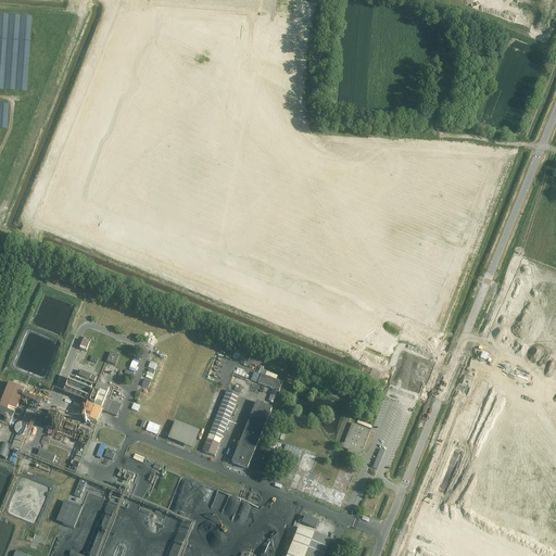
[(91,340),(85,338),(80,349),(86,351),(91,340)]
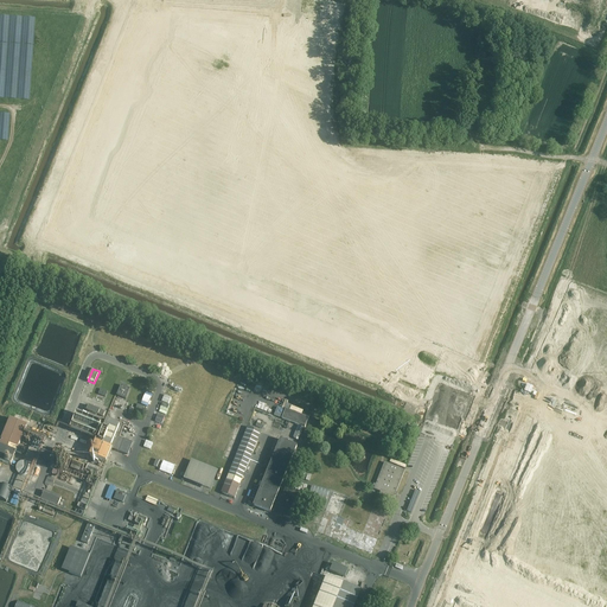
[(131,389),(121,385),(116,396),(126,400),(131,389)]
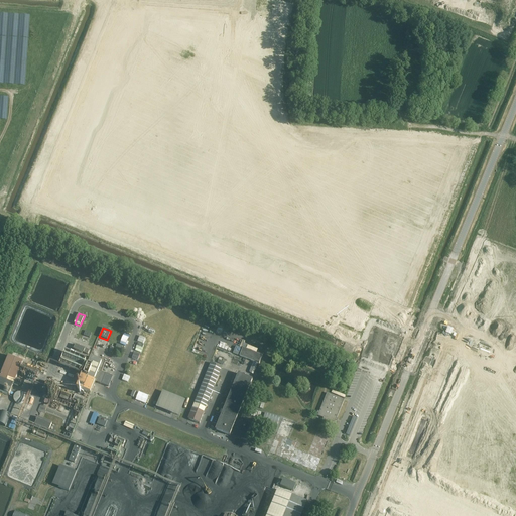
[(74,349),(88,355),(90,350),(76,345),(74,349)]
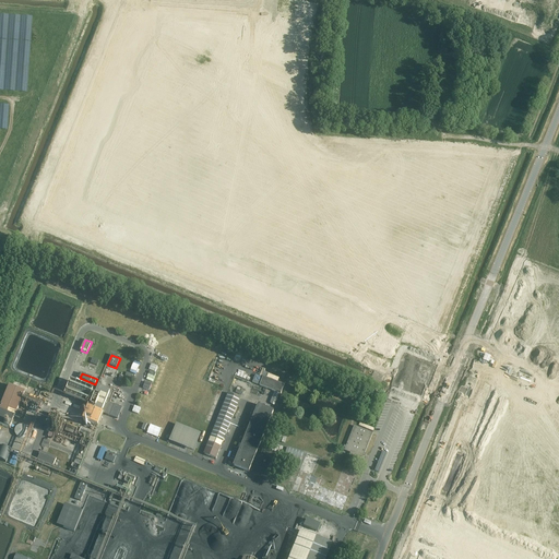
[(256,376),(252,382),(259,384),(259,382),(260,382),(262,378),(256,376)]
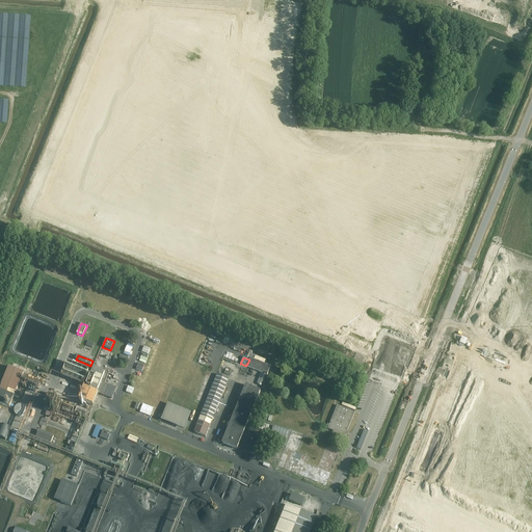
[(247,367),(267,375),(271,367),(264,364),(254,360),(250,358),(247,367)]
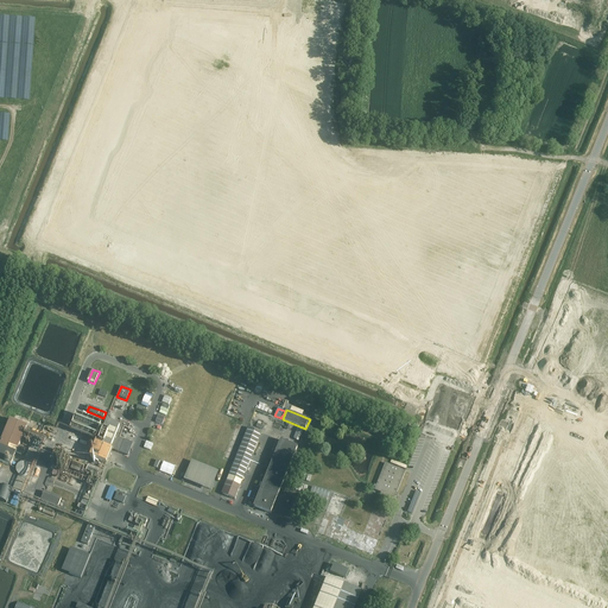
[(89,418),(77,413),(70,430),(95,439),(102,423),(101,423),(102,420),(90,416),(89,418)]
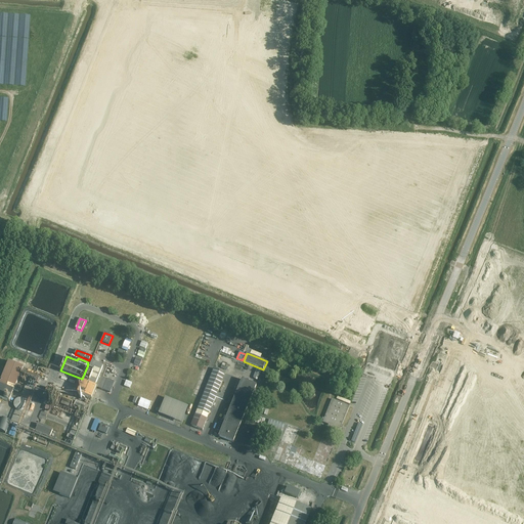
[(24,367),(8,361),(0,382),(0,397),(9,402),(14,390),(19,393),(22,387),(16,385),(24,367)]
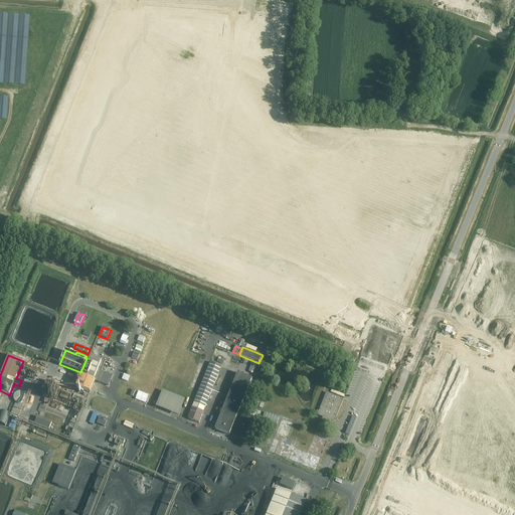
[(81,374),(76,387),(90,392),(95,380),(109,386),(113,376),(102,371),(105,362),(109,363),(111,360),(103,357),(102,360),(92,356),(83,375),(81,374)]
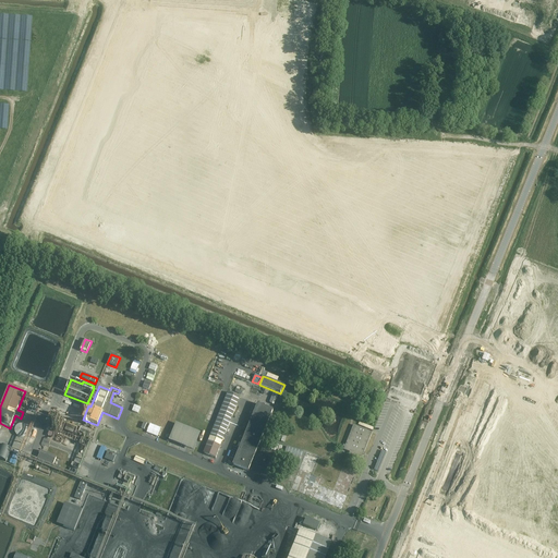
[(240,397),(228,391),(203,453),(216,458),(240,397)]
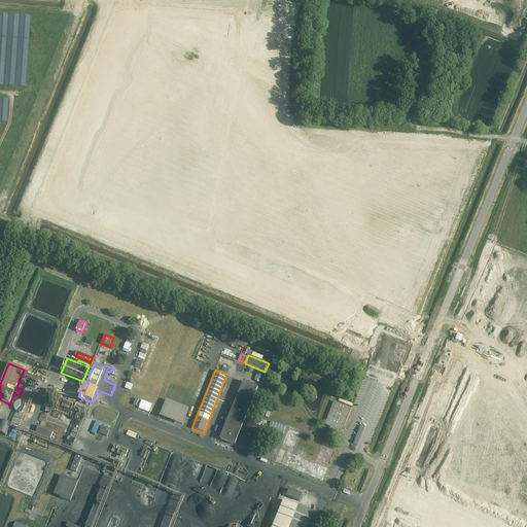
[(264,372),(259,370),(254,381),(258,383),(264,372)]
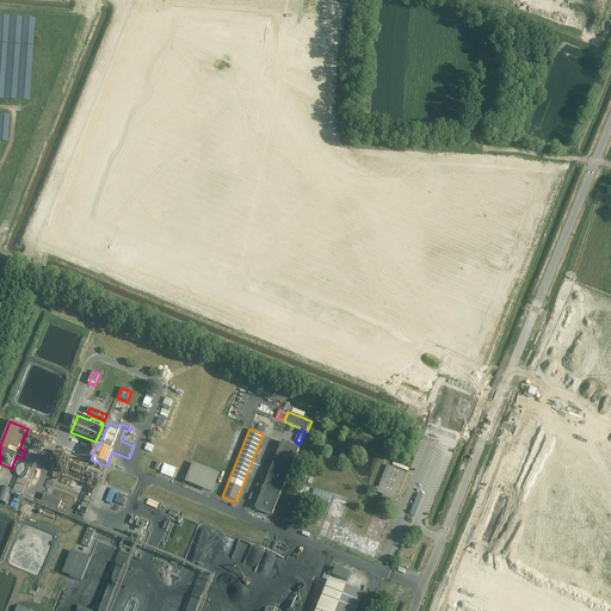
[(298,449),(282,442),(255,508),(272,516),(298,449)]
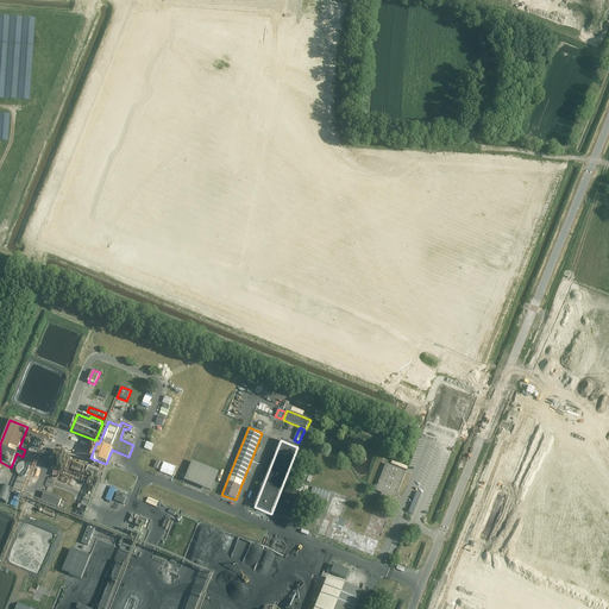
[(89,457),(77,452),(76,457),(77,460),(83,463),(83,462),(87,463),(89,457)]
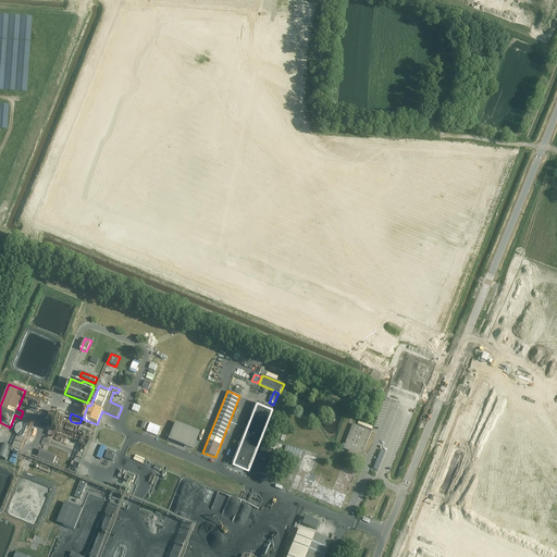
[(29,433),(25,422),(15,426),(20,437),(29,433)]
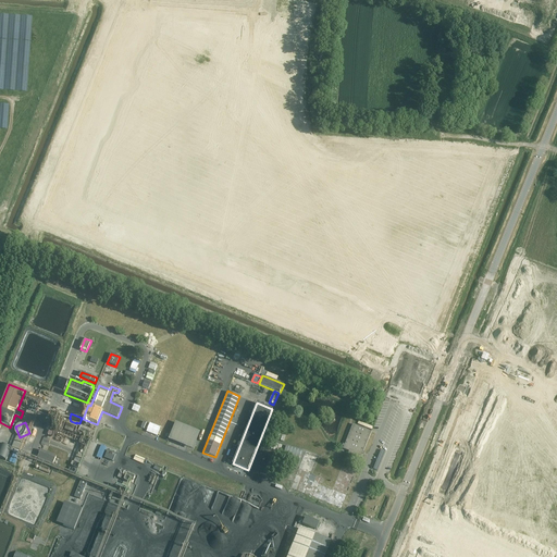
[(65,430),(75,434),(78,426),(67,422),(65,430)]
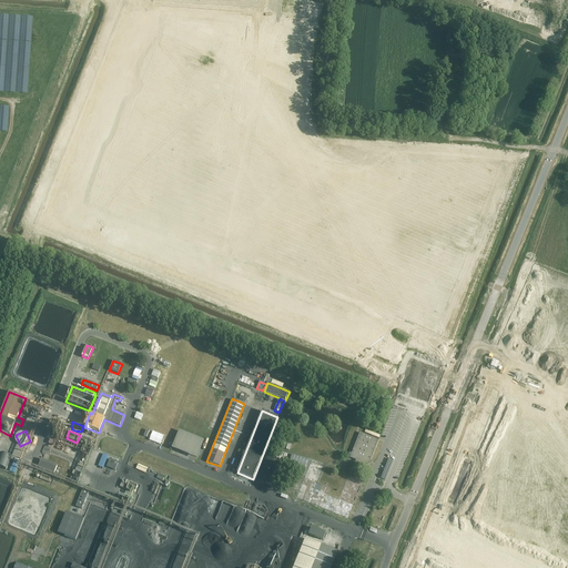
[(175,449),(201,458),(208,439),(181,430),(175,449)]
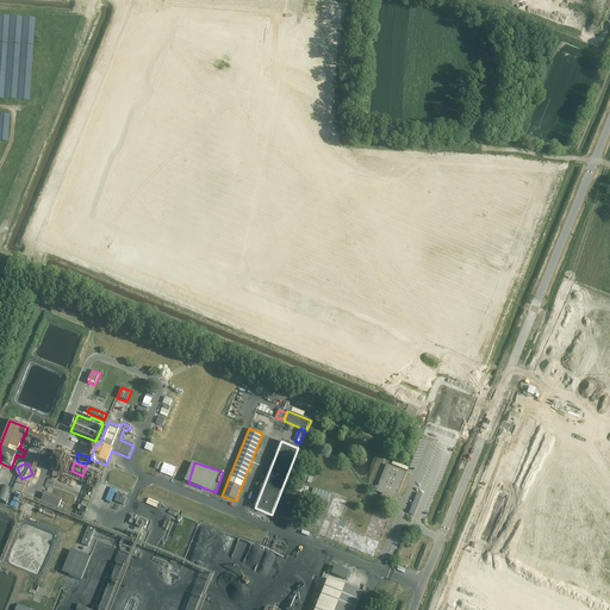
[(406,473),(386,465),(378,487),(377,492),(383,495),(383,497),(388,499),(390,497),(397,500),(406,473)]
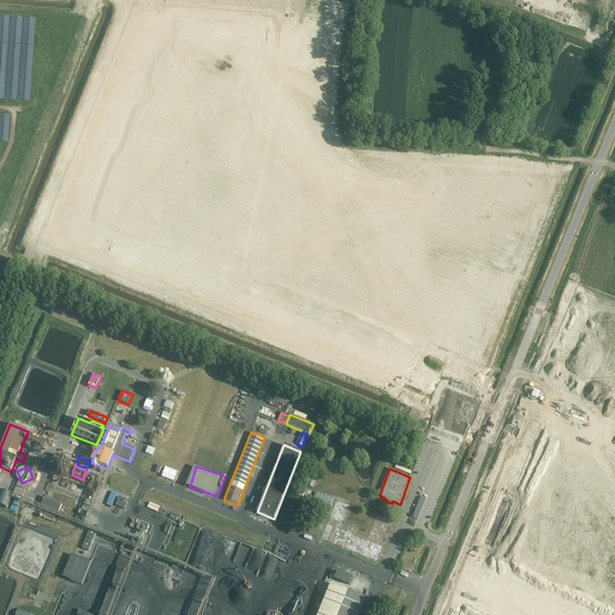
[(88,477),(99,482),(102,475),(90,470),(88,477)]
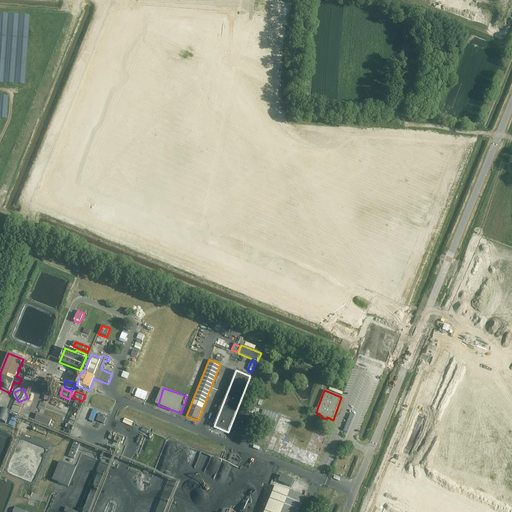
[(41,405),(43,406),(41,412),(46,414),(50,403),(42,400),(41,405)]
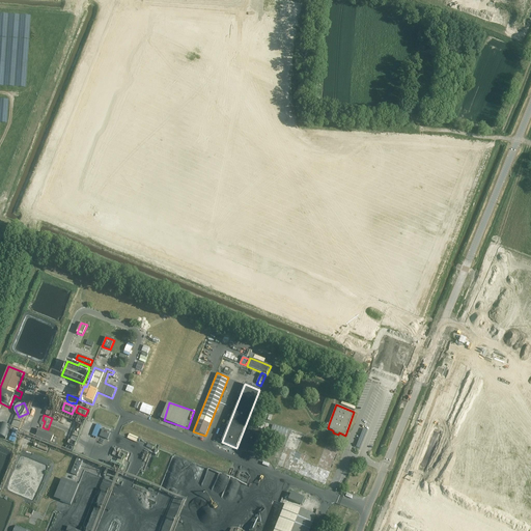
[(273,425),(271,432),(285,438),(287,430),(273,425)]
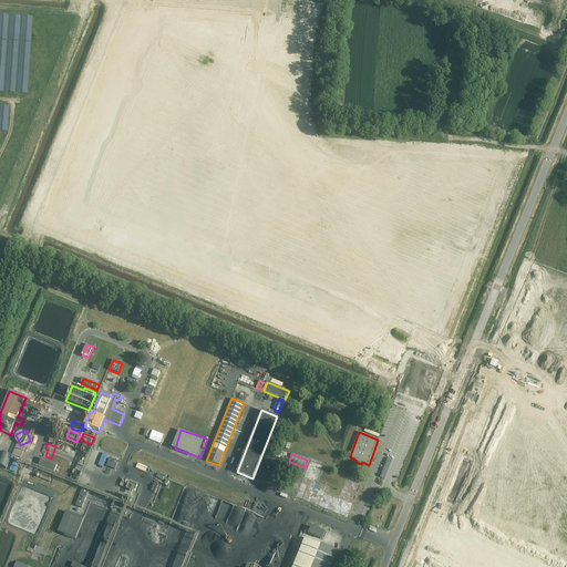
[(39,466),(54,472),(58,464),(42,459),(39,466)]
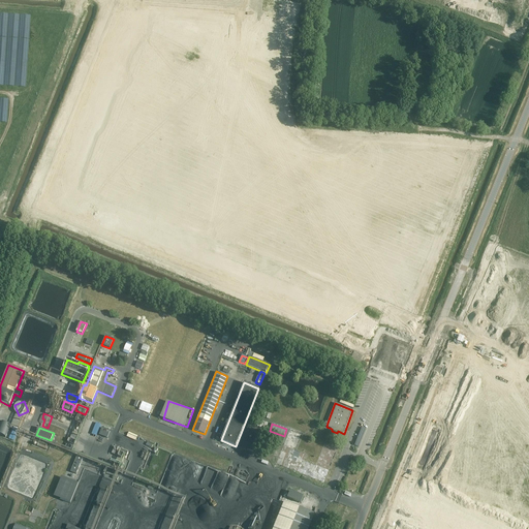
[(111,431),(102,428),(99,435),(107,438),(111,431)]
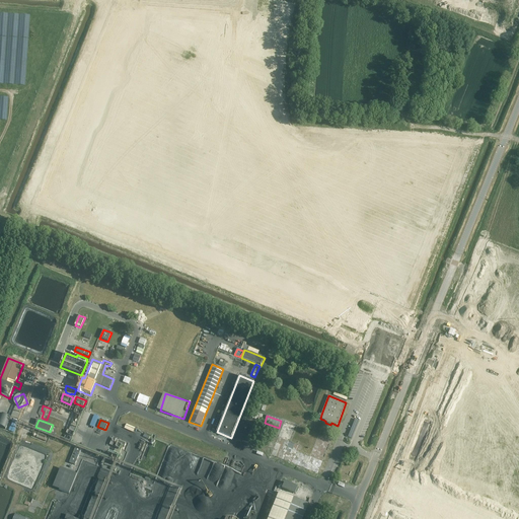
[(285,421),(274,456),(321,472),(332,440),(319,435),(312,455),(301,451),(303,445),(292,441),(297,426),(285,421)]
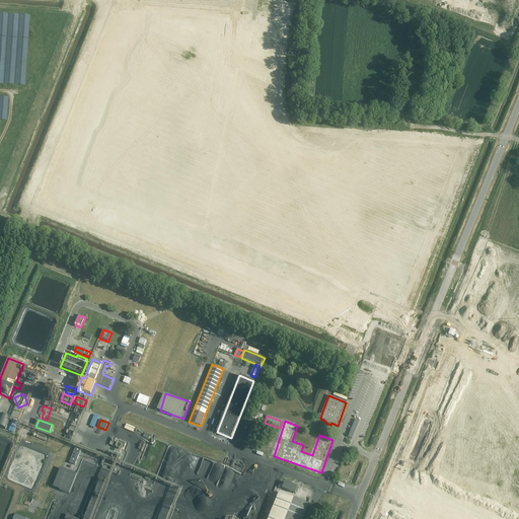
[(136,428),(127,424),(125,428),(134,432),(136,428)]
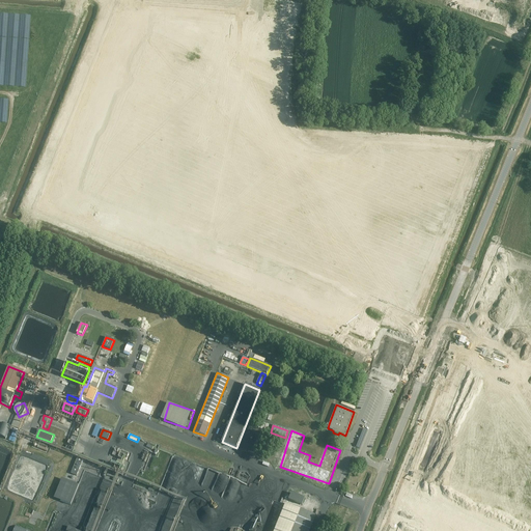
[(129,455),(121,451),(119,454),(117,453),(116,456),(127,460),(129,455)]
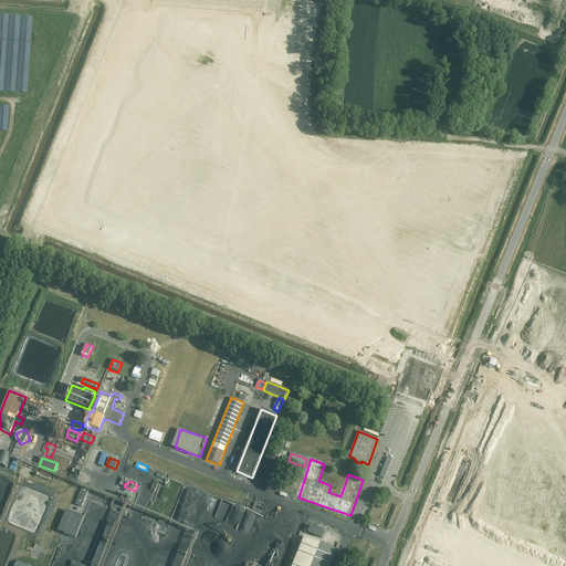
[(88,491),(82,488),(75,505),(82,507),(88,491)]
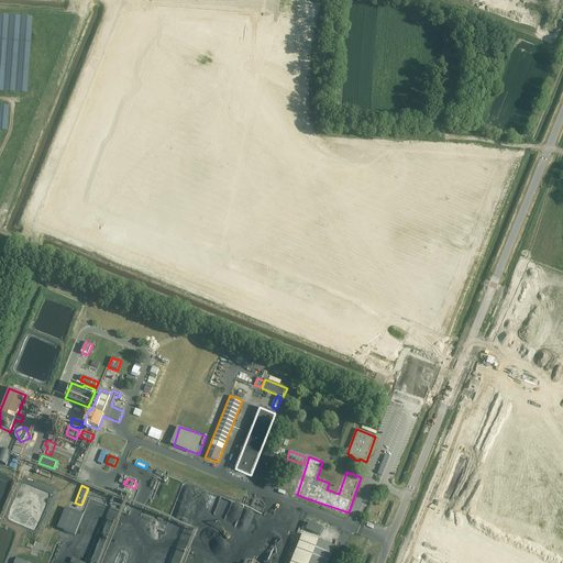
[(123,492),(121,490),(119,496),(130,500),(132,495),(123,492)]
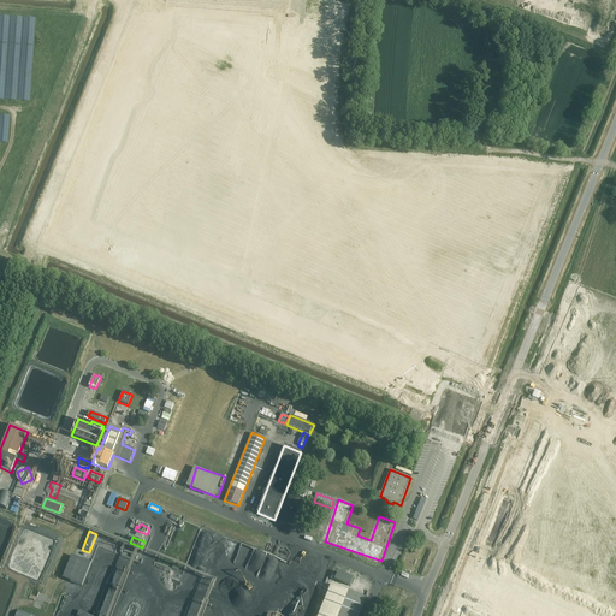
[(63,579),(83,586),(92,563),(72,556),(63,579)]
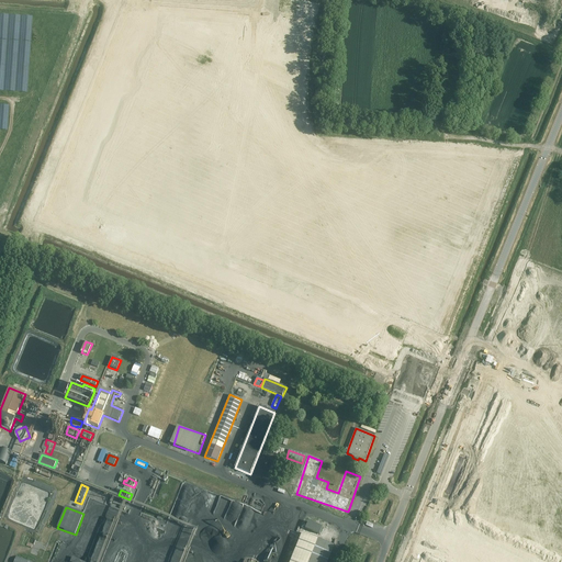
[(323,528),(308,521),(305,529),(319,535),(323,528)]
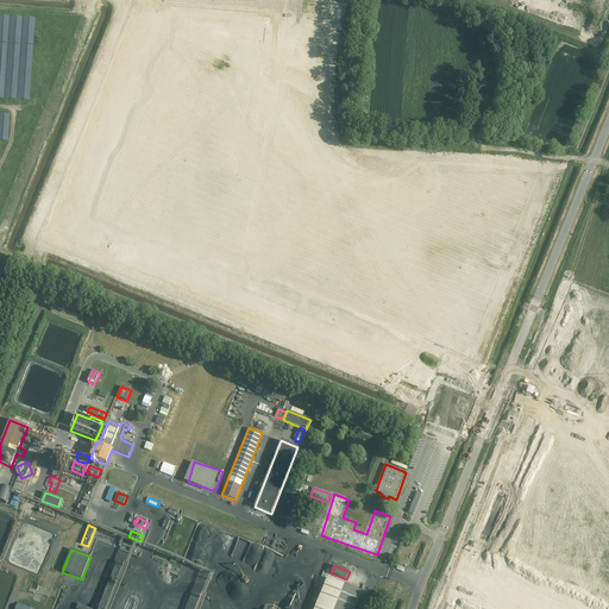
[(356,608),(363,592),(328,578),(315,608),(356,608)]
